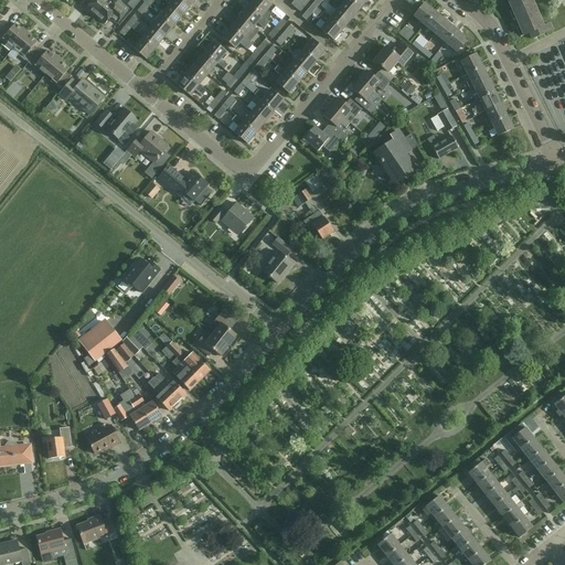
[(86,9),(95,17),(108,1),(107,0),(93,0),(86,9)]
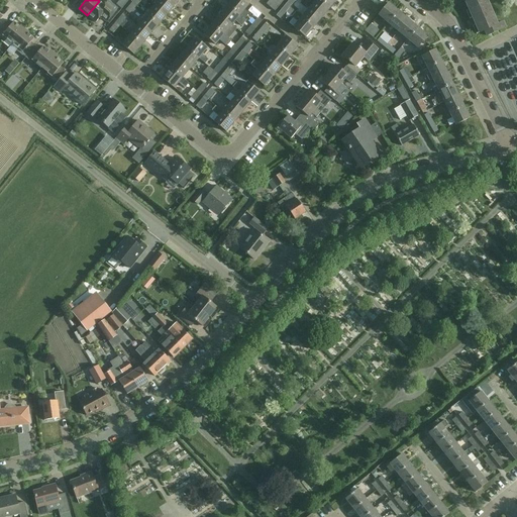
[(104,4),(99,1),(87,15),(96,22),(102,14),(107,18),(116,7),(107,0),(104,4)]
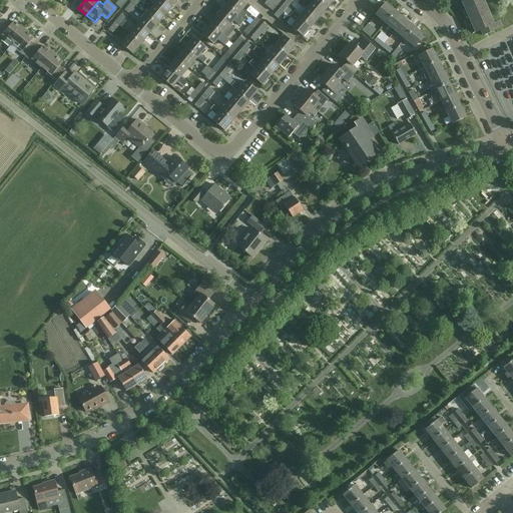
[(157,0),(153,5),(165,15),(173,5),(166,0),(157,0)]
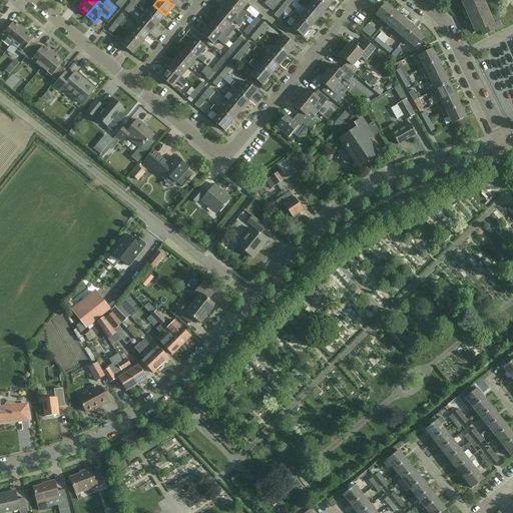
[(240,0),(230,0),(226,5),(242,18),(246,13),(242,10),(246,5),(240,0)]
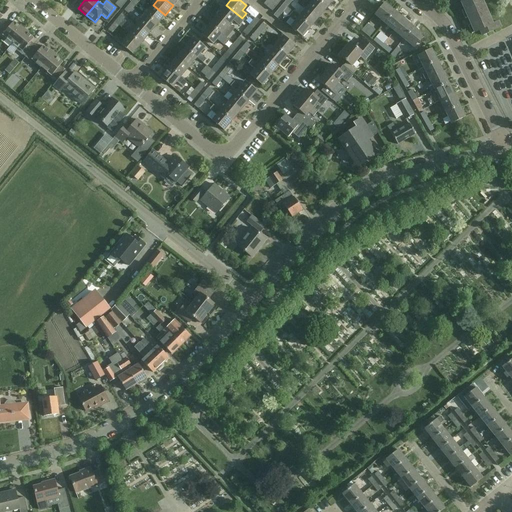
[(276,7),(268,0),(267,0),(264,4),(272,11),(276,7)]
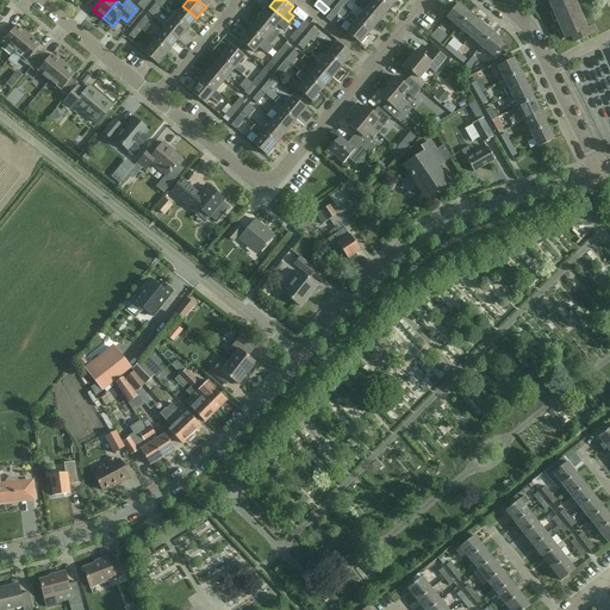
[(390,10),(378,0),(373,0),(366,10),(380,22),(390,10)]
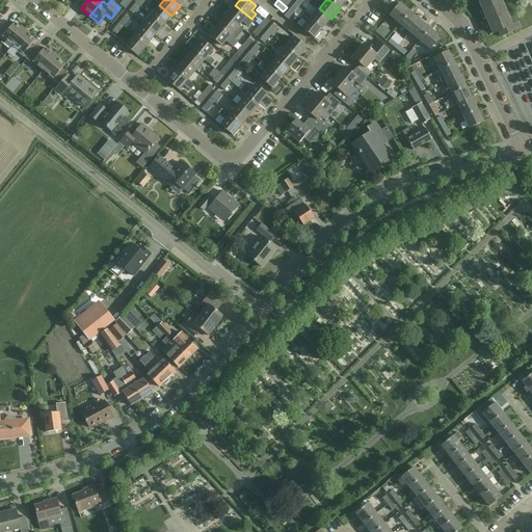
[(329,0),(340,8),(346,0),(329,0)]
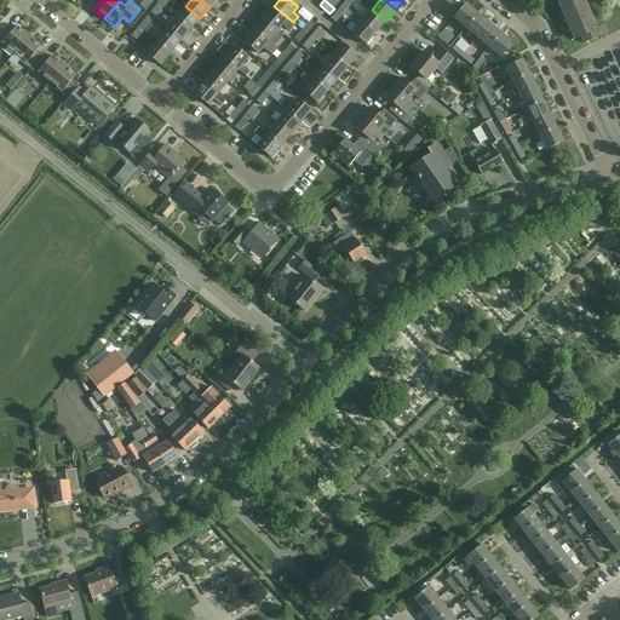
[(567,22),(586,13),(580,0),(567,0),(560,4),(567,22)]
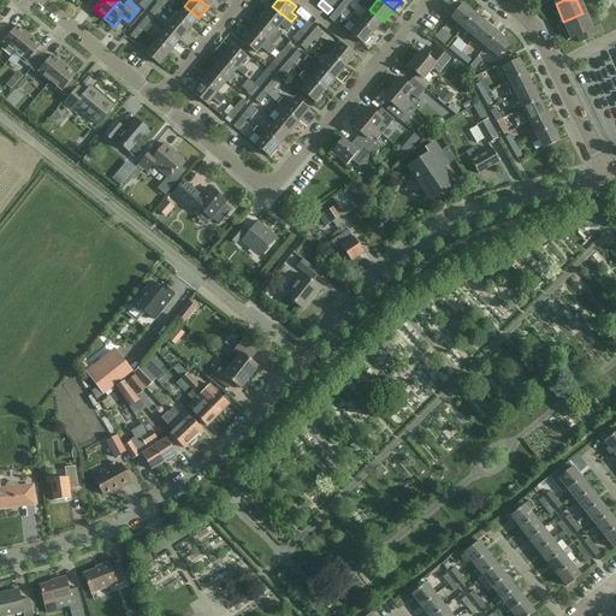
[(163,7),(158,4),(149,12),(154,17),(163,7)]
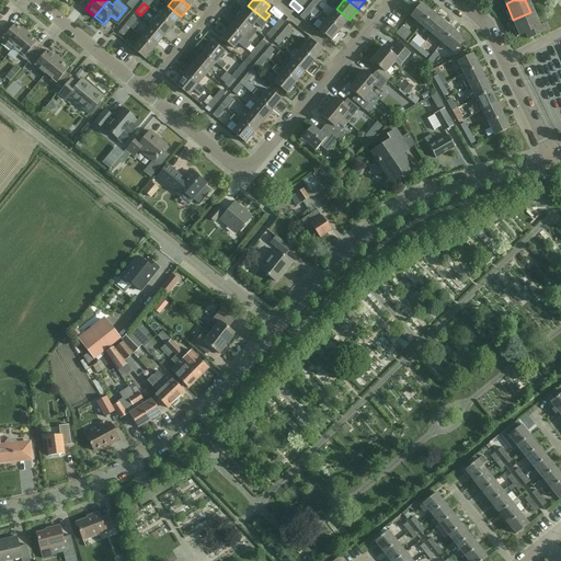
[(410,16),(421,25),(432,13),(421,3),(410,16)]
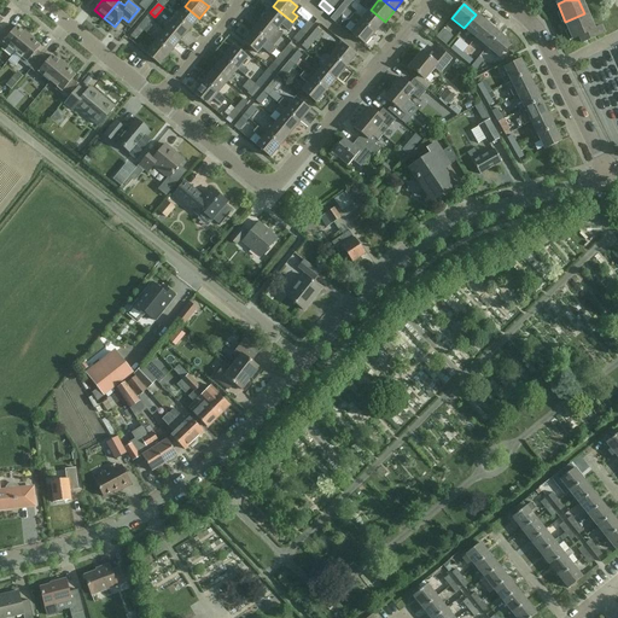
[(347,10),(342,5),(334,15),(339,18),(347,10)]
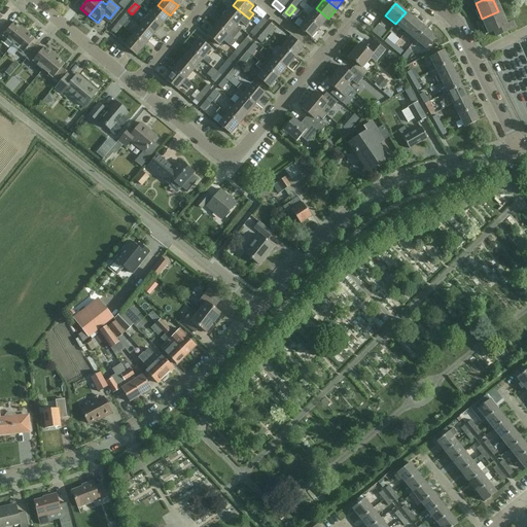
[(149,15),(162,26),(170,15),(157,5),(149,15)]
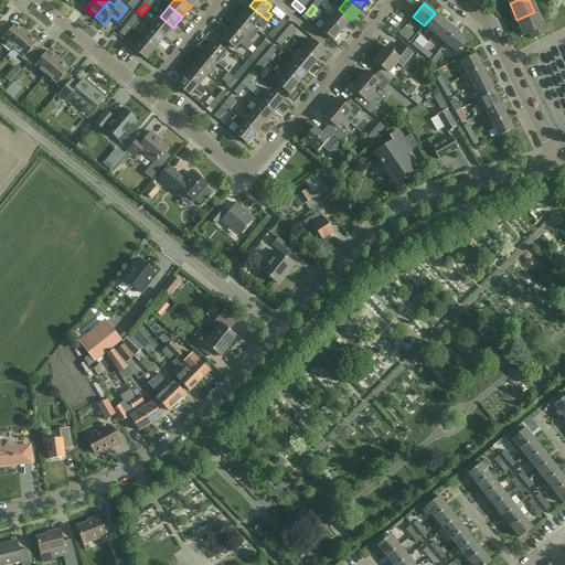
[(249,6),(241,17),(254,28),(257,23),(264,29),(269,22),(267,20),(249,6)]
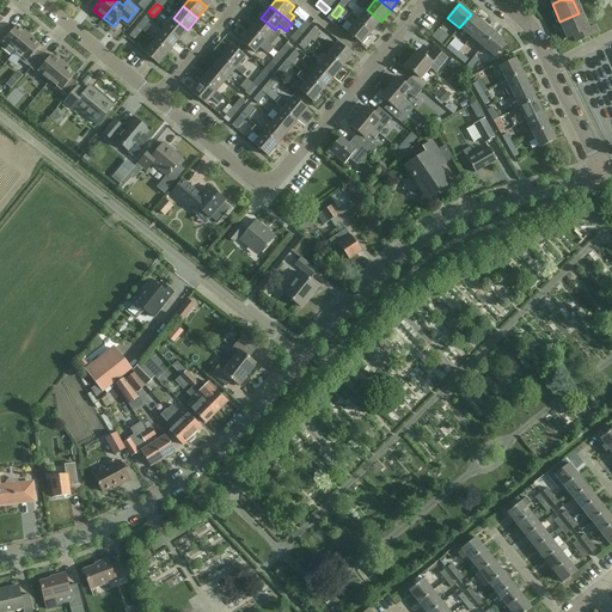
[(381,22),(367,10),(357,20),(372,32),(381,22)]
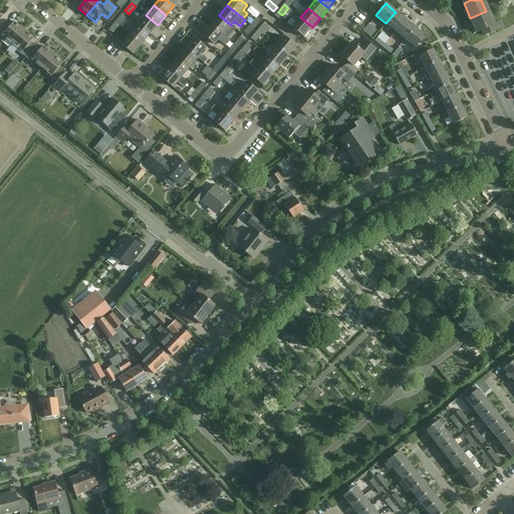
[(493,26),(492,26),(486,11),(470,18),(477,33),(482,31),(493,26)]
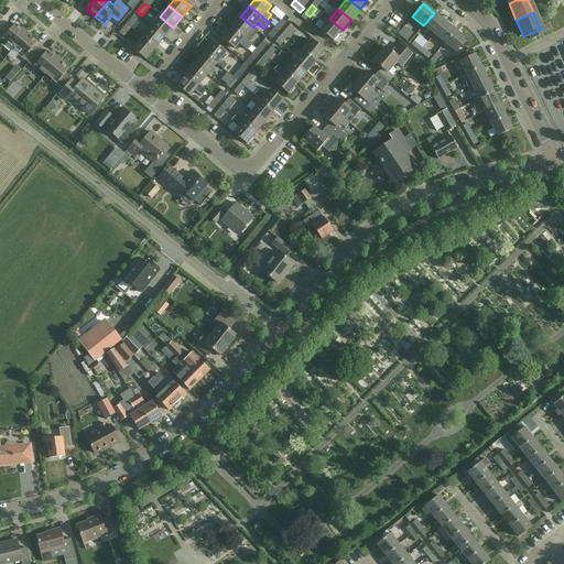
[(329,19),(323,13),(318,19),(325,24),(321,30),(333,41),(343,30),(329,19)]
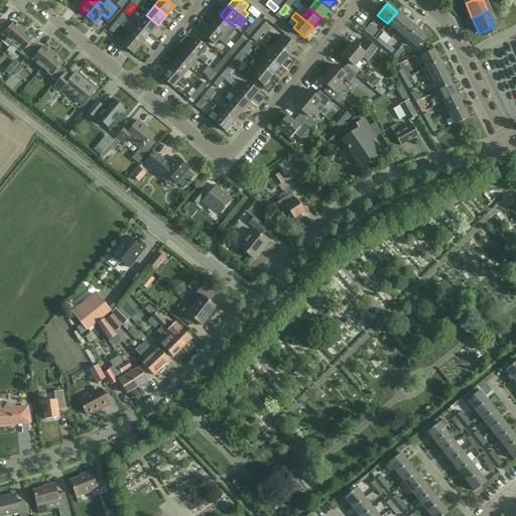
[(387,23),(397,31),(407,19),(397,12),(387,23)]
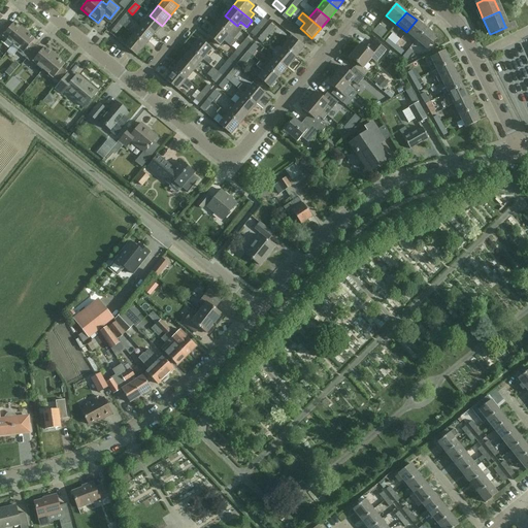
[(119,23),(122,26),(129,19),(125,15),(119,23)]
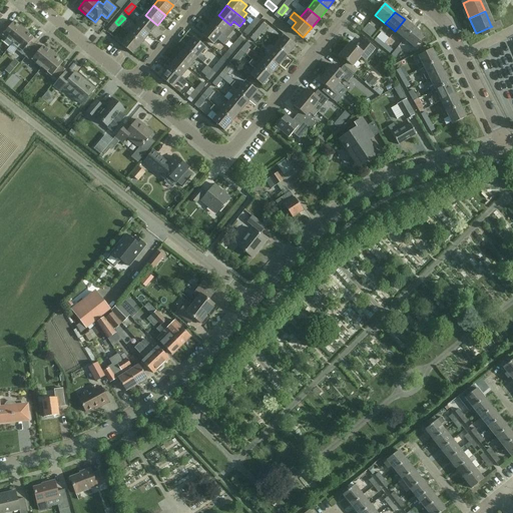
[(137,24),(149,34),(157,25),(145,15),(137,24)]
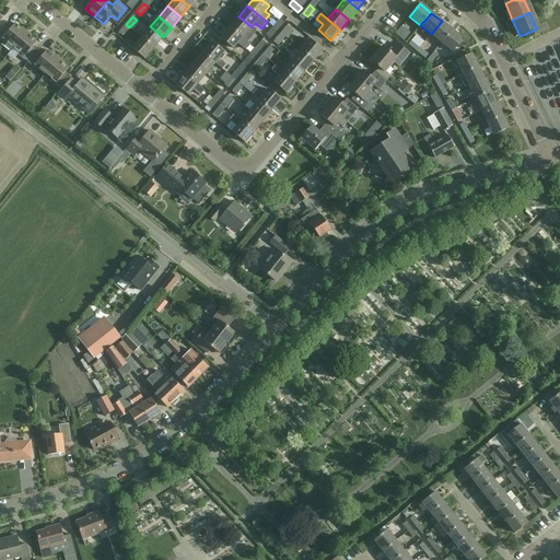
[(252,27),(238,16),(230,27),(243,37),(252,27)]
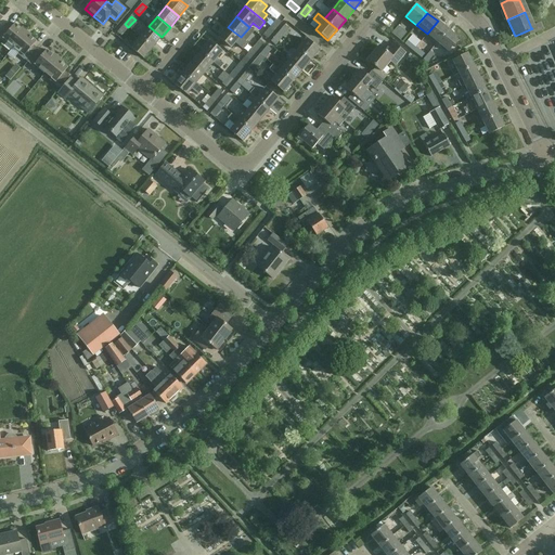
[(278,20),(271,27),(274,30),(282,23),(278,20)]
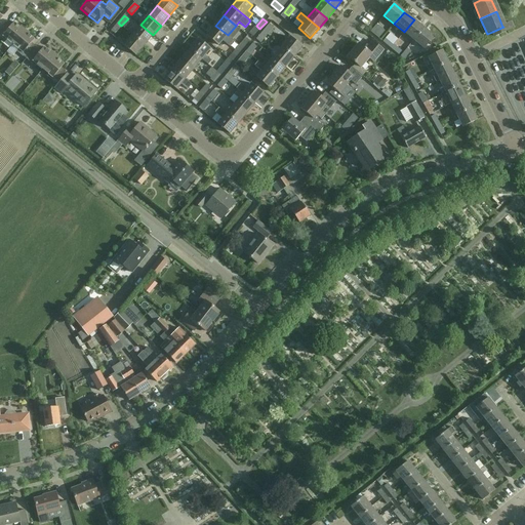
[(404,32),(413,40),(423,28),(414,19),(404,32)]
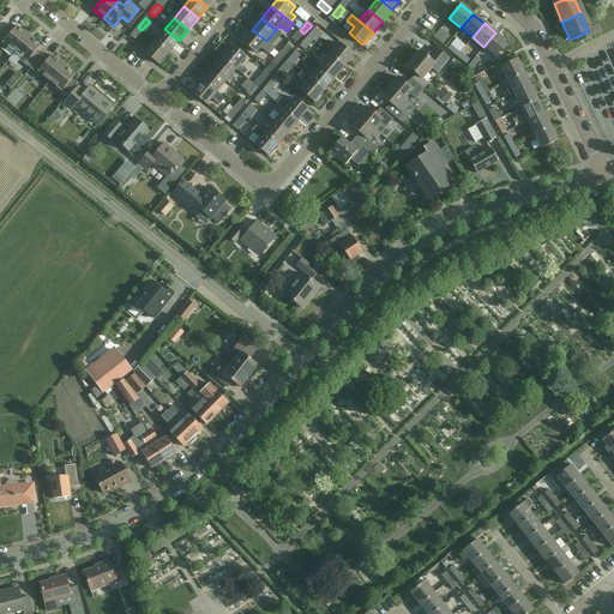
[(142,30),(138,26),(130,36),(134,40),(142,30)]
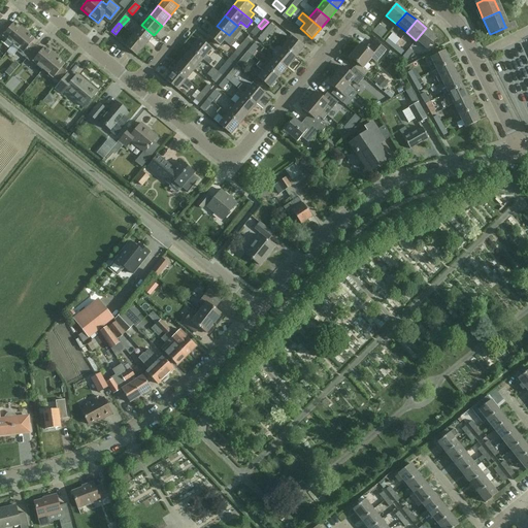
[(506,27),(495,32),(497,37),(517,29),(515,23),(505,27),(506,27)]
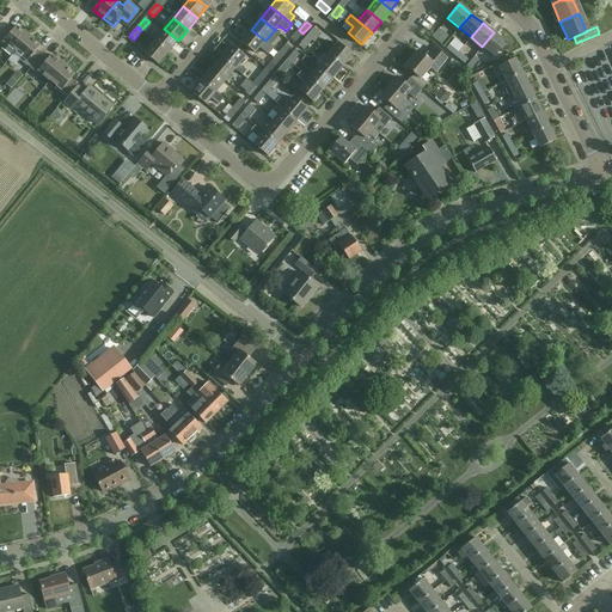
[(7,48),(14,53),(28,37),(16,28),(12,32),(6,28),(2,31),(0,35),(0,43),(6,49),(7,48)]
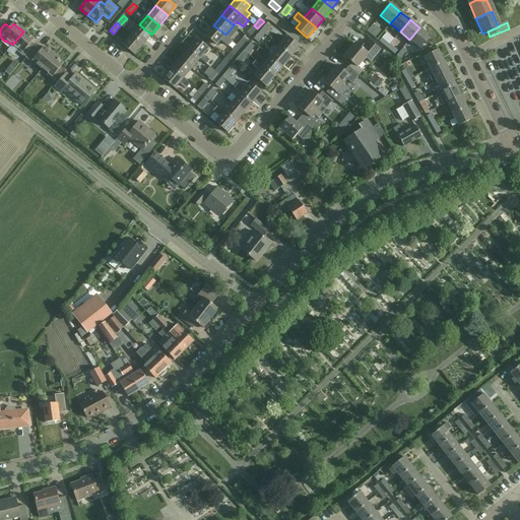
[(260,31),(264,35),(271,27),(267,23),(260,31)]
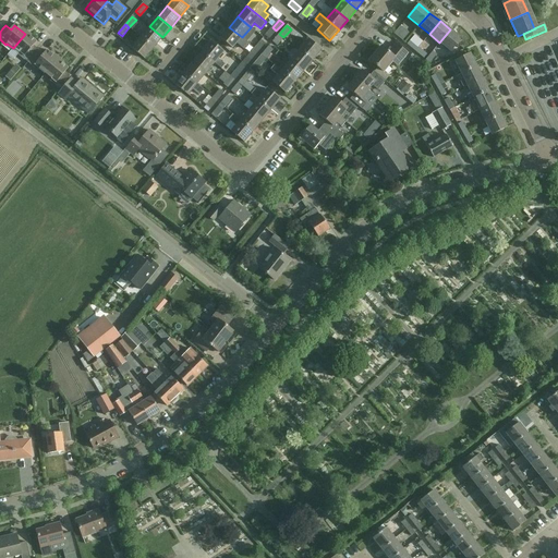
[(141,37),(154,48),(162,37),(149,26),(141,37)]
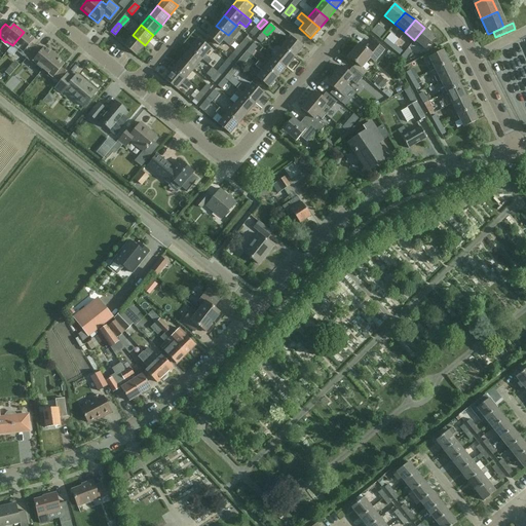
[(216,26),(208,35),(219,45),(223,41),(230,46),(234,41),(228,35),(216,26)]
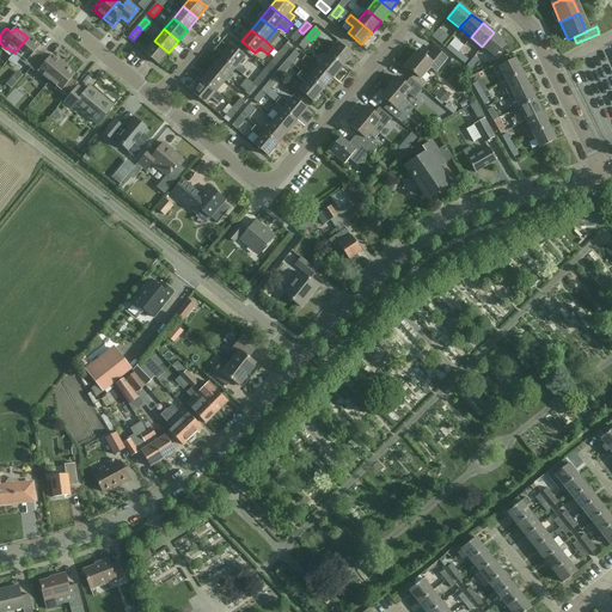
[(303,34),(299,30),(291,40),(295,43),(303,34)]
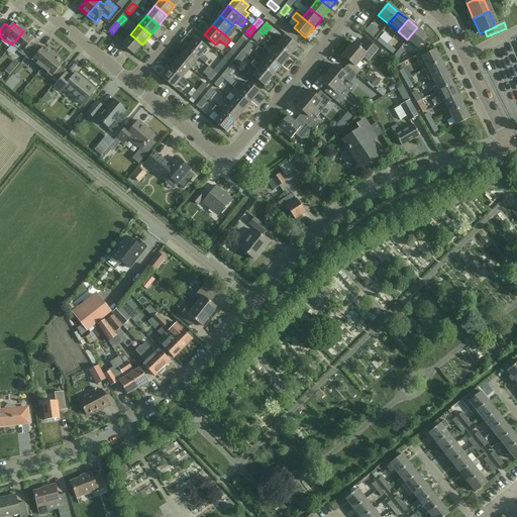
[(427,36),(417,27),(407,39),(417,48),(427,36)]
